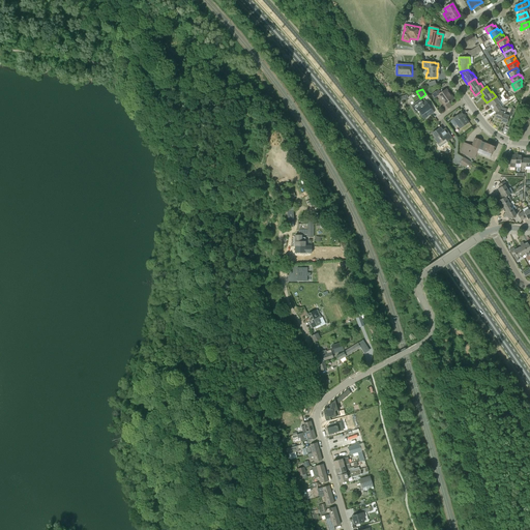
[(445,105),(453,98),(446,89),(441,93),(438,90),(432,94),(435,98),(437,96),(439,98),(440,97),(445,105)]
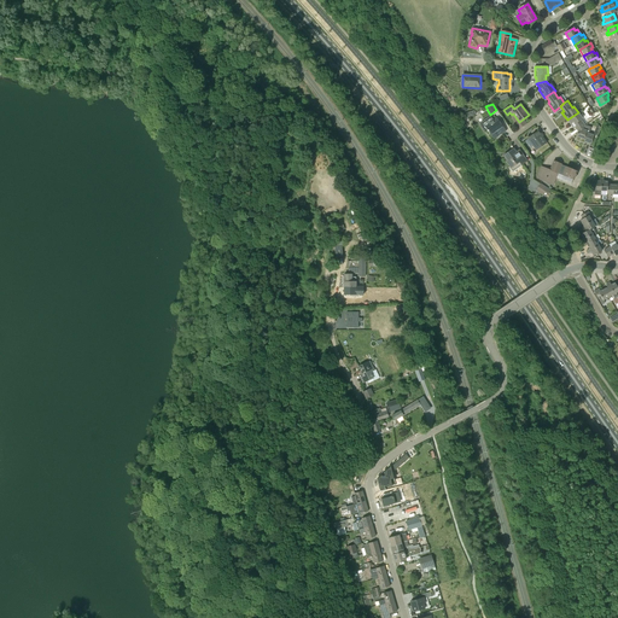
[(578,132),(582,129),(584,126),(581,120),(583,118),(579,116),(578,112),(567,120),(573,128),(575,127),(578,132)]
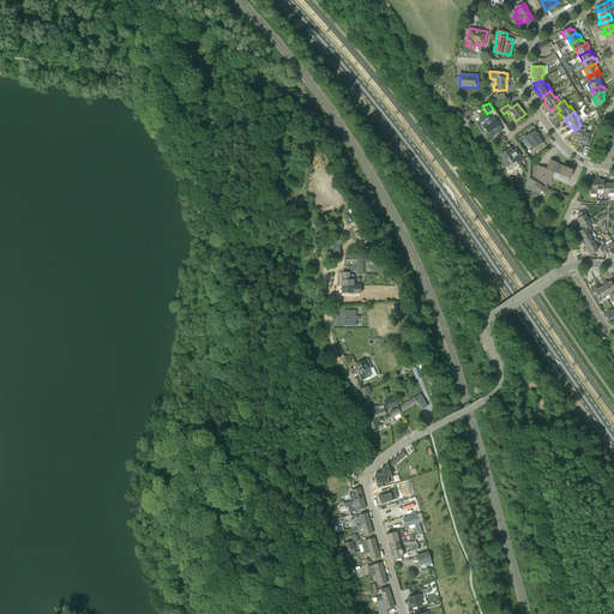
[(493,116),(481,125),(491,139),(494,137),(491,131),(495,128),(499,133),(503,131),(493,116)]
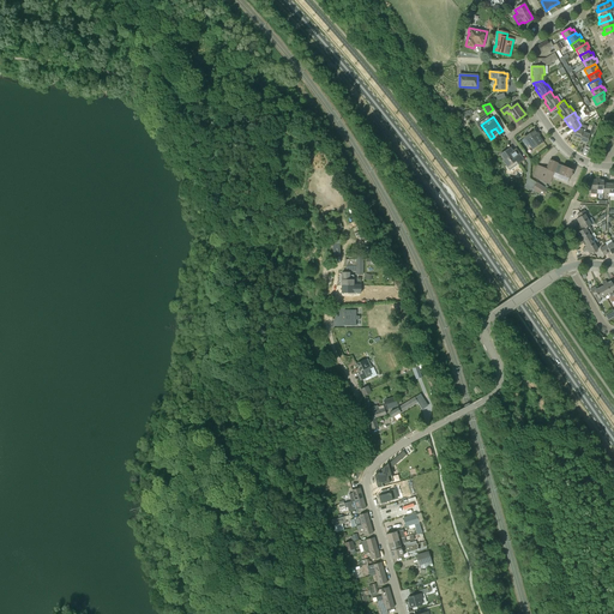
[(578,128),(575,131),(573,132),(573,133),(571,139),(581,143),(582,142),(587,143),(590,136),(582,132),(583,131),(584,126),(581,125),(578,128)]
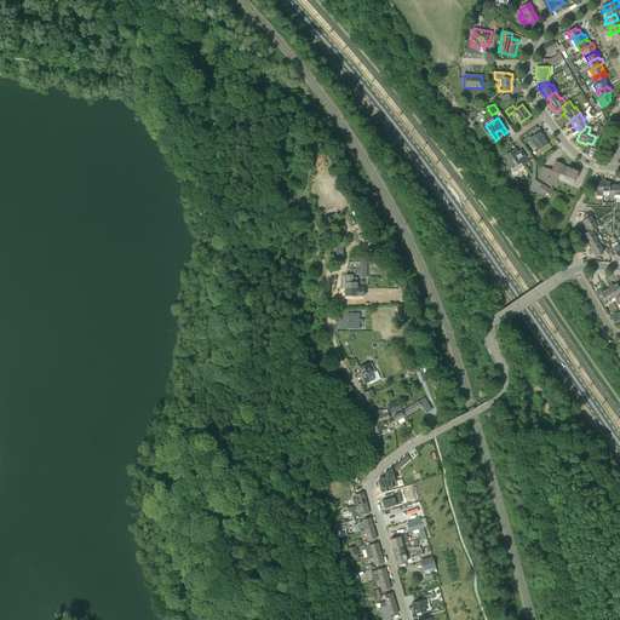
[(538,151),(544,147),(549,143),(543,136),(544,135),(541,131),(529,139),(538,151)]
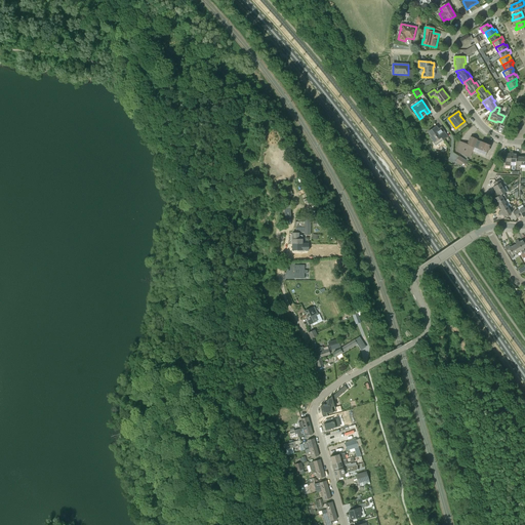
[(443,140),(448,137),(442,128),(439,130),(436,126),(428,132),(431,136),(430,137),(435,146),(442,140),(443,140)]
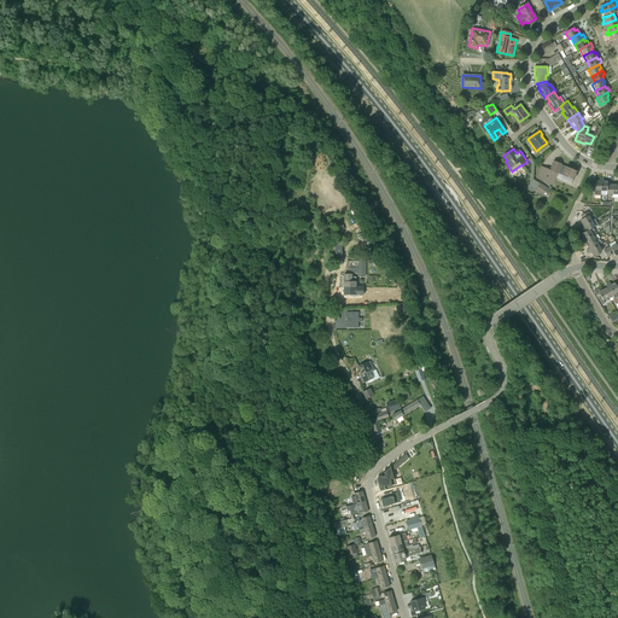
[(553,185),(558,174),(573,180),(577,172),(566,168),(566,167),(561,164),(553,162),(551,170),(541,167),(537,179),(553,185)]
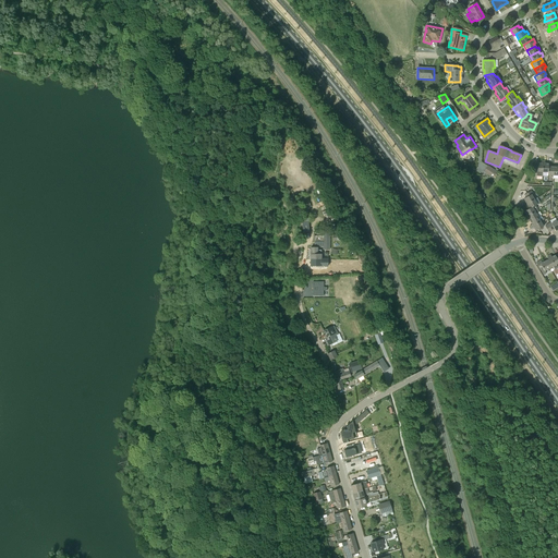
[(543,172),(543,161),(542,160),(541,164),(537,164),(537,166),(534,166),(534,173),(537,173),(537,177),(542,177),(543,172)]
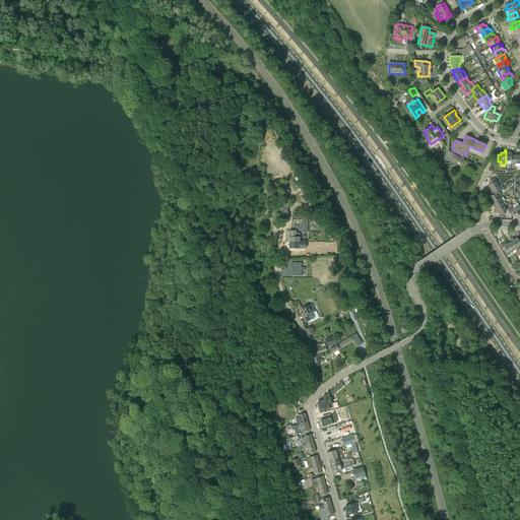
[(461,158),(454,154),(451,160),(459,166),(463,160),(461,158)]
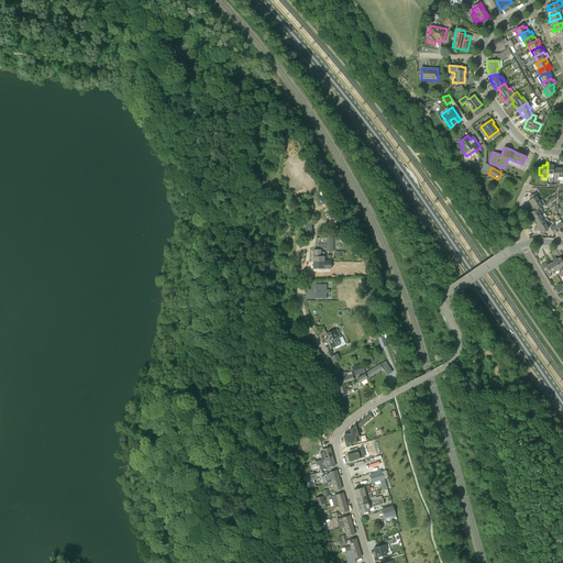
[(529,207),(539,201),(537,197),(538,196),(536,192),(529,197),(531,199),(529,201),(530,205),(528,206),(529,207)]
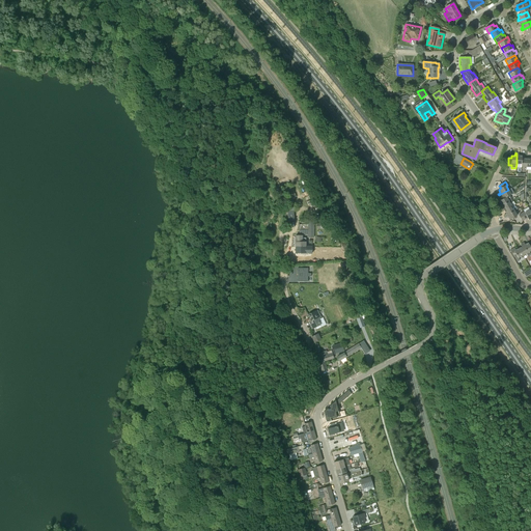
[(285,188),(282,190),(278,191),(281,197),(288,194),(289,195),(284,197),(285,201),(297,197),(295,193),(294,192),(295,192),(291,184),(290,185),(290,184),(284,186),(285,188)]
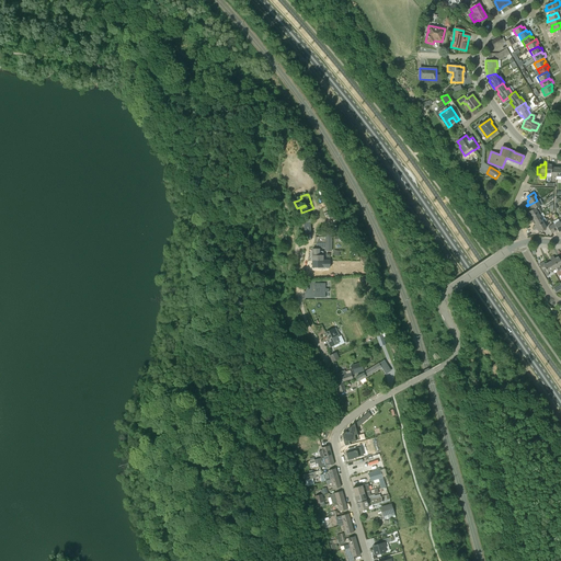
[(533,210),(538,207),(538,206),(540,206),(537,201),(527,206),(528,208),(530,207),(533,210)]
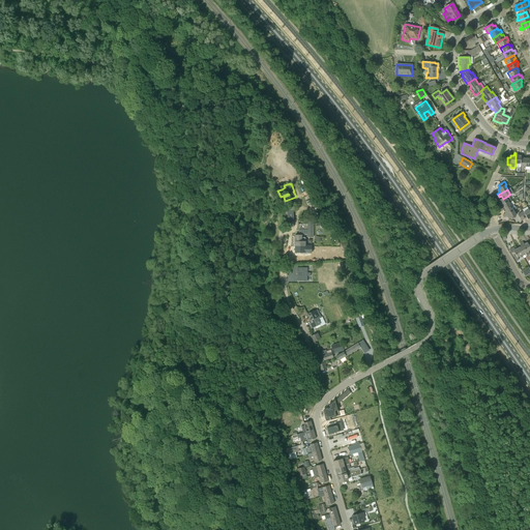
[(498,206),(499,207),(510,200),(509,198),(510,198),(508,196),(503,199),(498,201),(500,204),(498,206)]
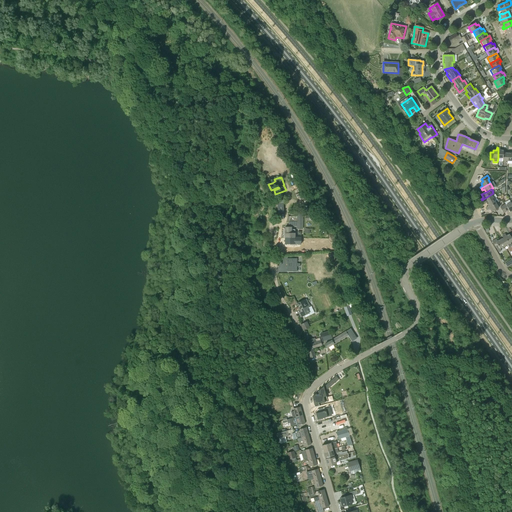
[(485,200),(486,203),(494,199),(492,196),(494,195),(493,193),(482,200),(482,201),(485,200)]
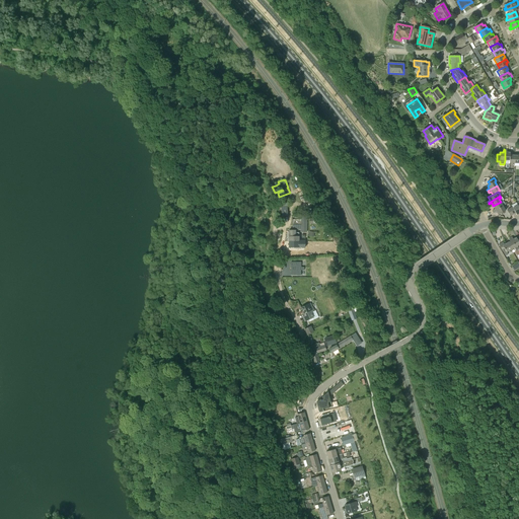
[(493,210),(494,212),(503,206),(505,205),(504,203),(502,205),(501,202),(493,206),(495,209),(493,210)]
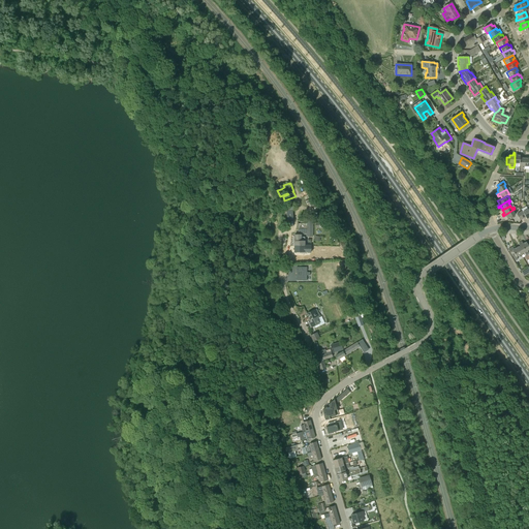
[(528,212),(528,209),(523,212),(522,211),(520,213),(523,219),(526,217),(527,219),(528,218),(528,212)]
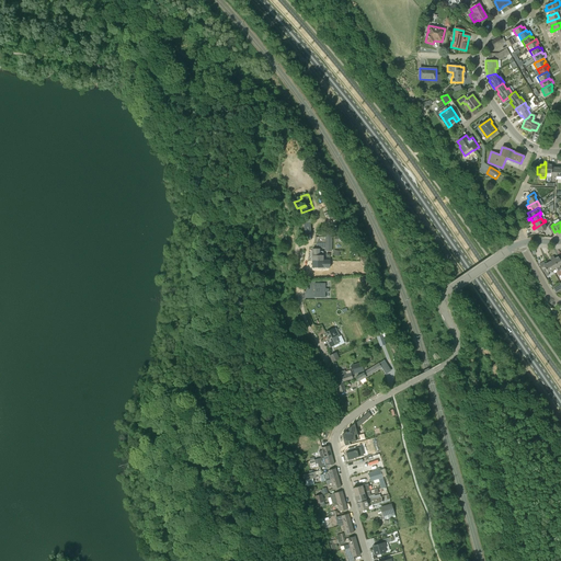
[(544,222),(534,229),(535,230),(537,229),(539,232),(547,228),(544,222)]
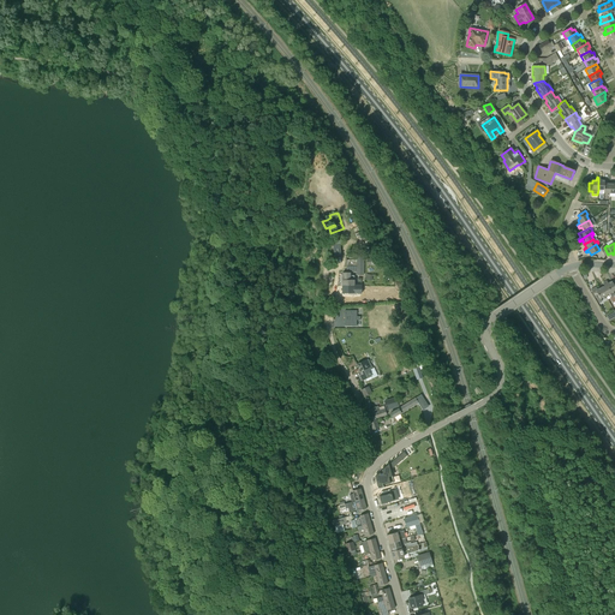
[(356,275),(364,275),(364,269),(364,257),(357,256),(357,257),(347,257),(346,273),(356,273),(356,275)]
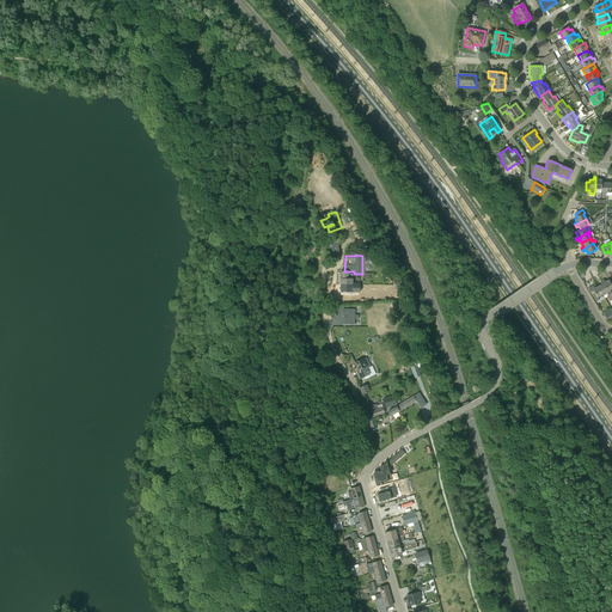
[(341,285),(353,285),(353,279),(353,275),(349,275),(349,271),(341,271),(341,285)]
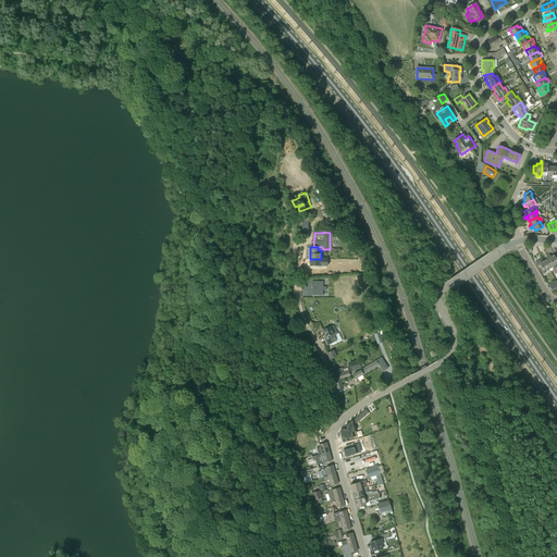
[(553,269),(555,268),(548,256),(546,256),(547,259),(544,260),(548,268),(552,267),(553,269)]
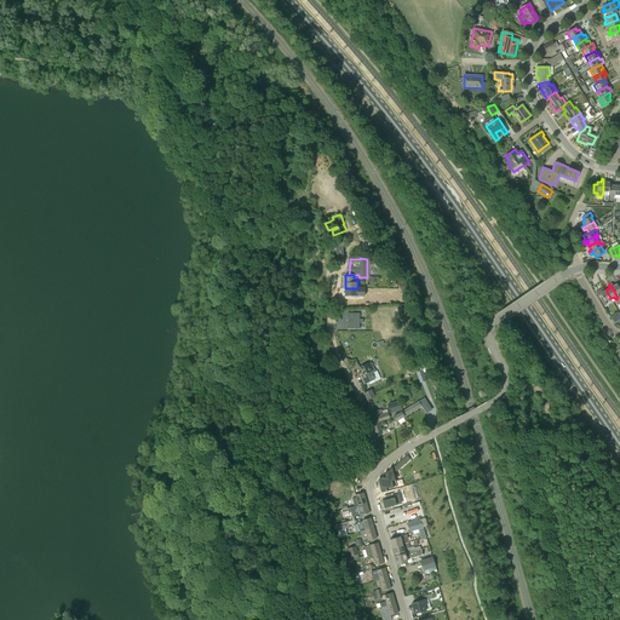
[(606,302),(610,298),(606,290),(602,292),(601,290),(596,292),(600,300),(601,299),(603,305),(607,304),(606,302)]
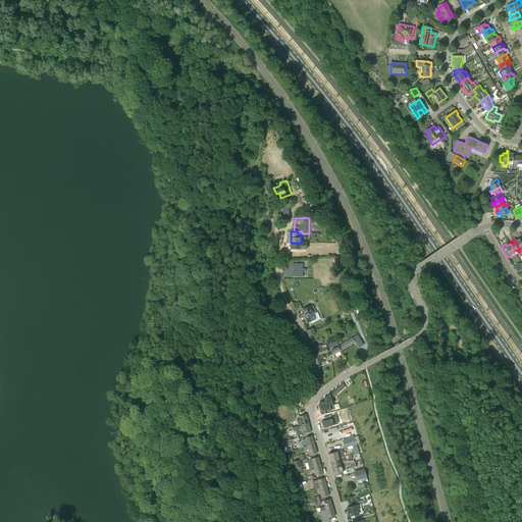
[(306,271),(306,269),(303,269),(303,264),(293,264),(293,276),(303,276),(303,271),(306,271)]
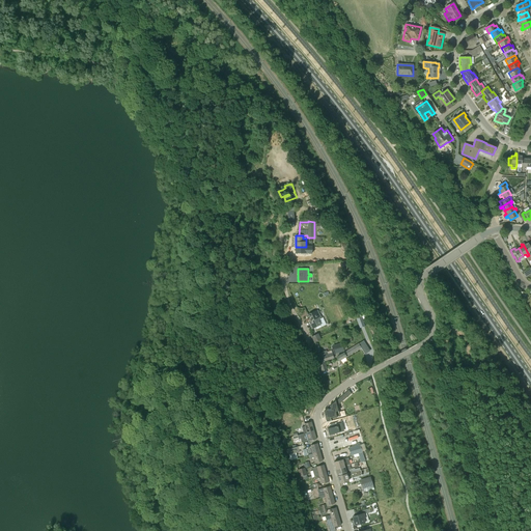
[(318,294),(320,299),(324,298),(324,296),(329,295),(328,290),(323,291),(319,282),(316,283),(318,294)]
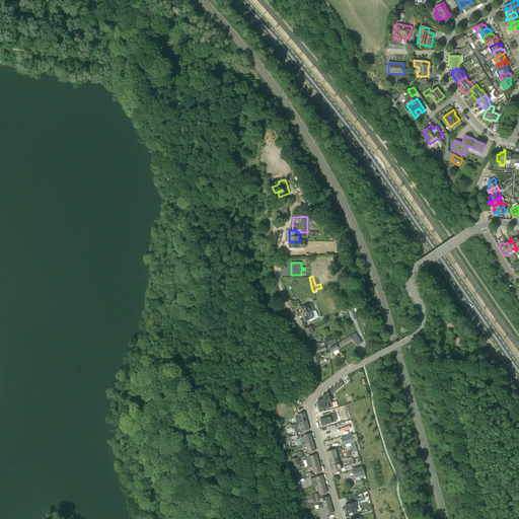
[(306,321),(313,317),(311,313),(315,311),(311,303),(301,308),(305,316),(304,317),(306,321)]
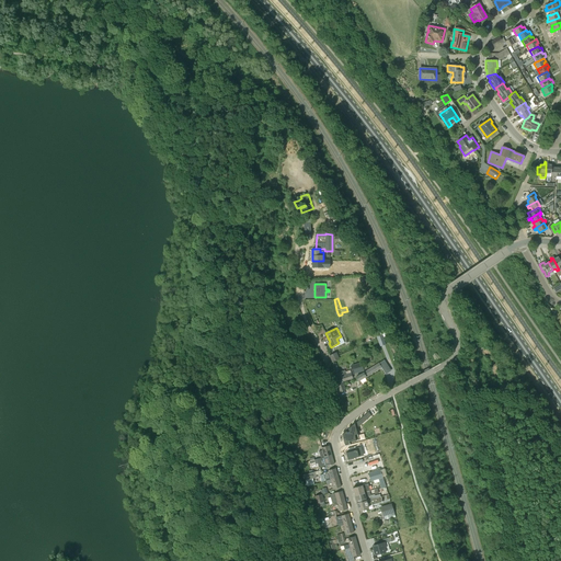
[(381,333),(376,335),(380,346),(385,344),(381,333)]
